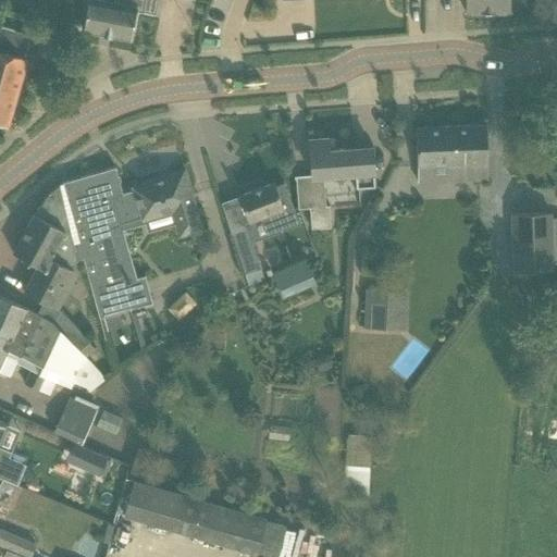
[(101,0),(86,0),(82,29),(130,38),(136,8),(140,9),(139,11),(155,14),(157,0),(112,0),(112,2),(101,0)]
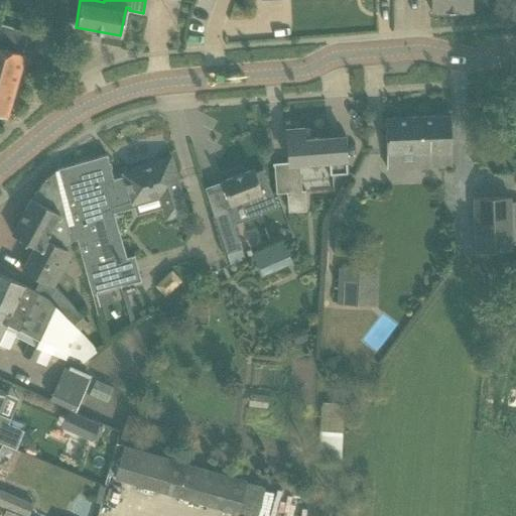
[(429,0),(430,12),(472,11),(471,0),(429,0)]
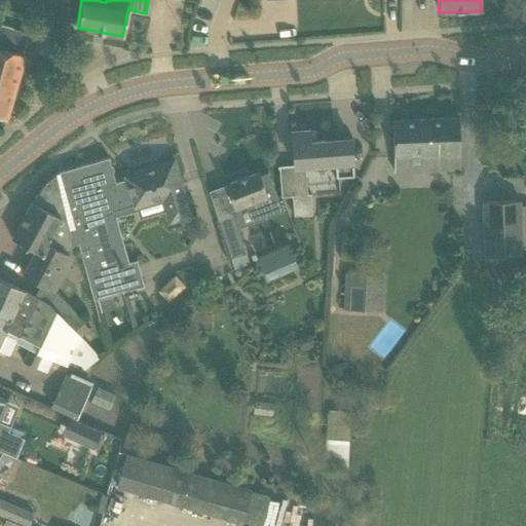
[(0,118),(6,120),(25,57),(23,57),(29,34),(1,26),(0,29),(0,118)]
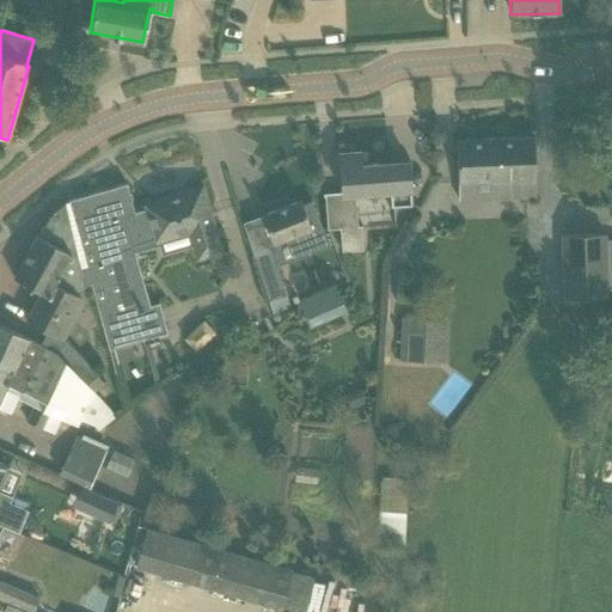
[(491,182),(491,200),(536,197),(534,163),(533,139),(457,140),(457,165),(458,183),(491,182)]
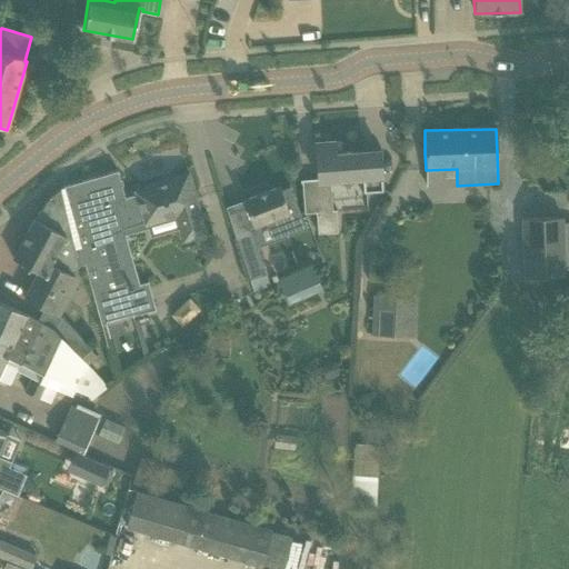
[(316,213),(317,235),(339,232),(337,211),(332,211),(330,181),(363,178),(365,195),(382,193),(379,150),(335,155),(333,142),(315,143),(317,166),(318,182),(302,183),(305,215),(316,213)]
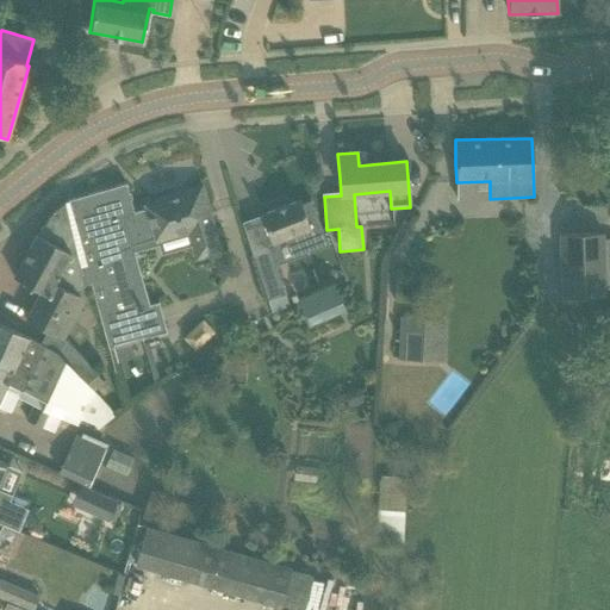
[(110,348),(113,363),(135,358),(130,342),(167,332),(160,303),(149,305),(132,244),(157,237),(156,234),(187,225),(197,257),(219,251),(200,187),(188,191),(190,194),(180,197),(179,193),(178,193),(179,197),(147,206),(147,209),(134,212),(125,184),(68,200),(74,223),(75,230),(86,228),(94,262),(86,265),(91,282),(109,348),(110,348)]
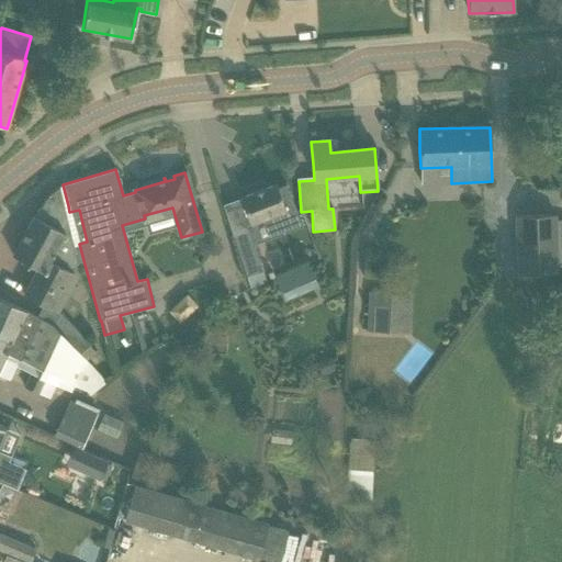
[(276,184),(240,199),(249,224),(268,216),(274,235),(284,232),(291,229),(304,224),(289,184),(277,189),(276,184)]
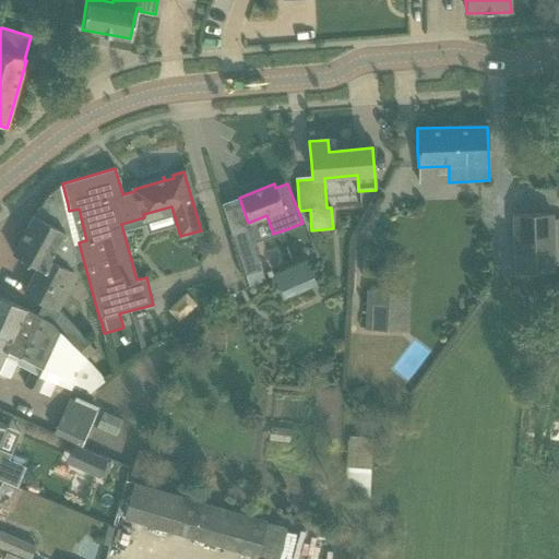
[(42,312),(85,360),(86,359),(96,352),(90,343),(61,309),(80,275),(72,271),(78,260),(83,259),(79,242),(72,244),(66,206),(59,186),(48,194),(34,215),(12,254),(37,268),(23,294),(44,304),(39,311),(42,312)]
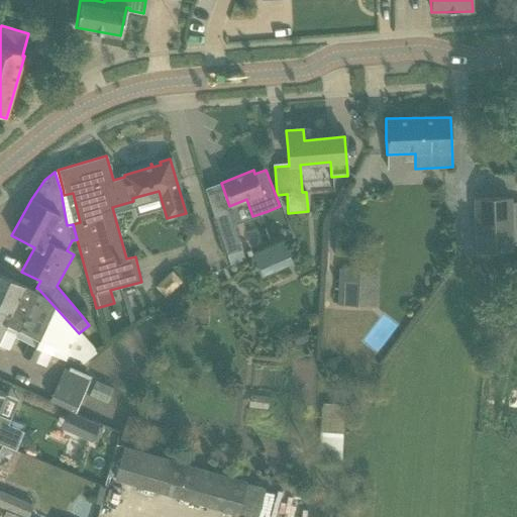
[(476,198),(476,252),(513,252),(513,245),(512,203),(512,197),(476,198)]
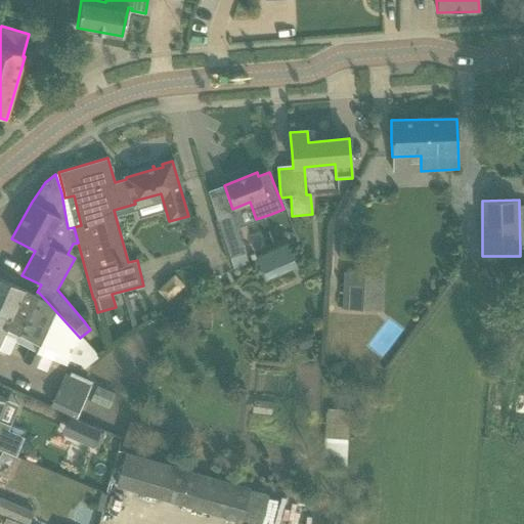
[(234,218),(219,223),(229,257),(235,256),(246,252),(236,224),(234,218)]
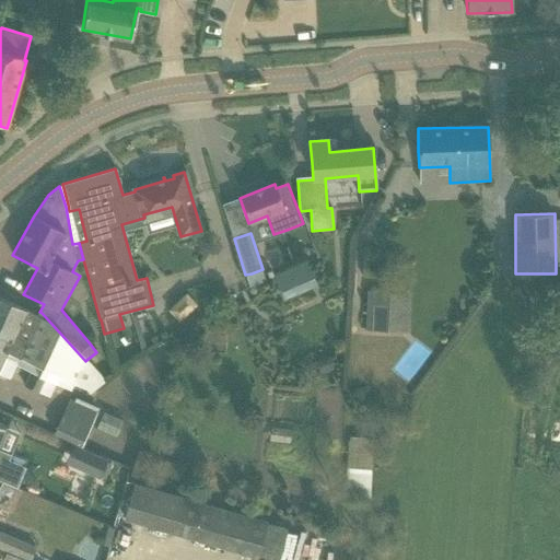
[(273,276),(284,301),(318,286),(307,260),(273,276)]
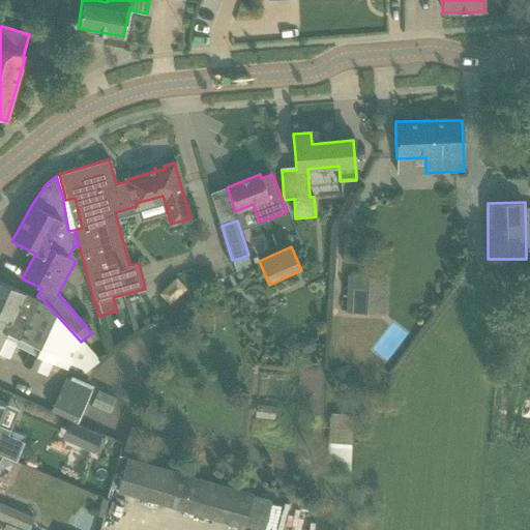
[(179,275),(160,292),(171,303),(188,287),(179,275)]
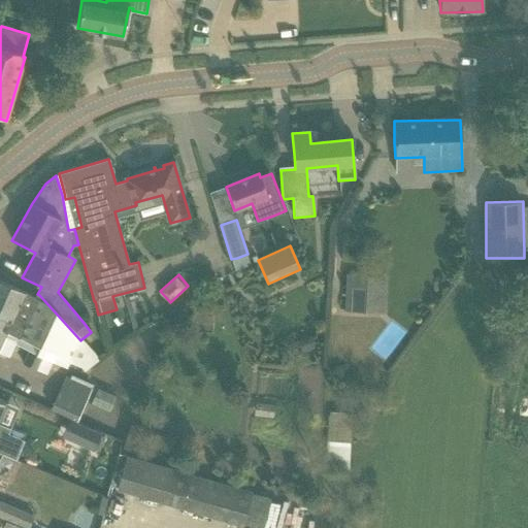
[(348,274),(345,311),(369,312),(371,275),(348,274)]
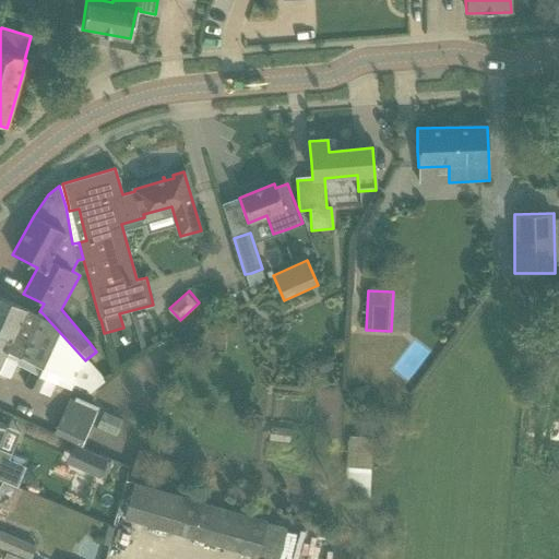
[(0,297),(0,373),(10,379),(15,365),(19,358),(42,368),(39,375),(32,371),(25,387),(49,397),(56,383),(64,387),(71,390),(73,384),(92,393),(106,382),(100,376),(86,359),(85,360),(42,312),(39,311),(38,316),(14,305),(0,297)]
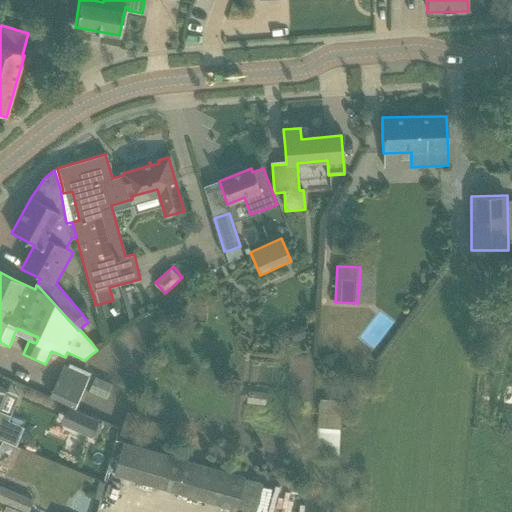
[(291,330),(291,336),(295,340),(300,340),(304,337),(305,331),(301,327),(296,326),(291,330)]
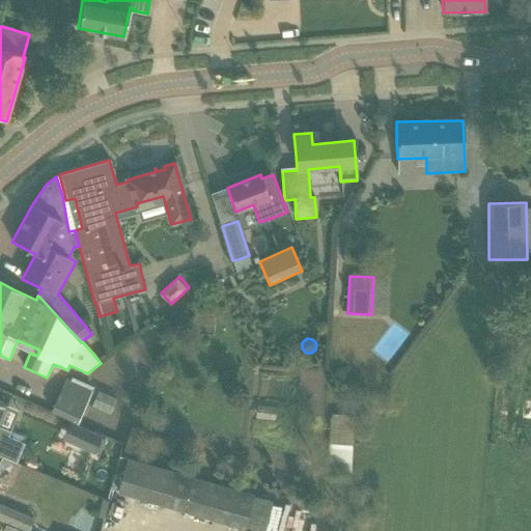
[(52,413),(78,424),(93,391),(89,389),(90,387),(78,381),(77,384),(67,379),(52,413)]
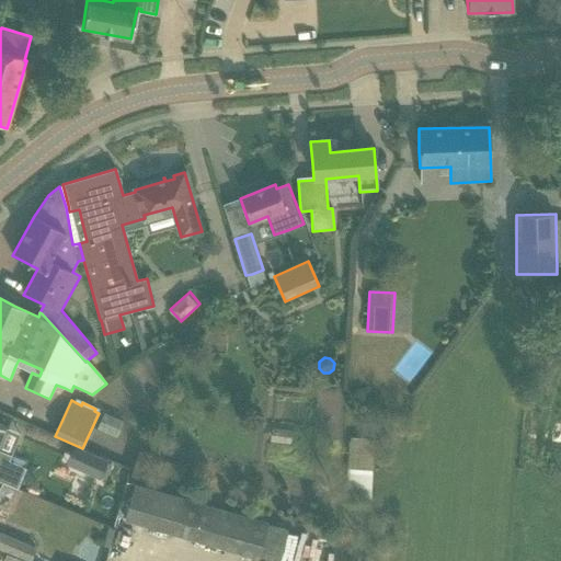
[(96,428),(116,437),(123,421),(104,412),(96,428)]
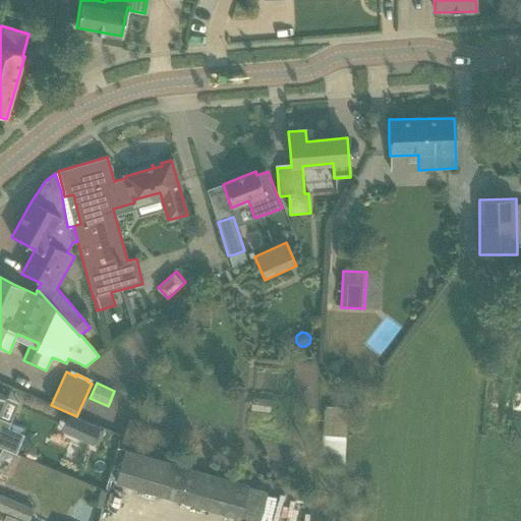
[(0,408),(5,397),(0,394),(0,447),(3,448),(14,453),(21,433),(7,428),(9,422),(0,418),(0,408)]
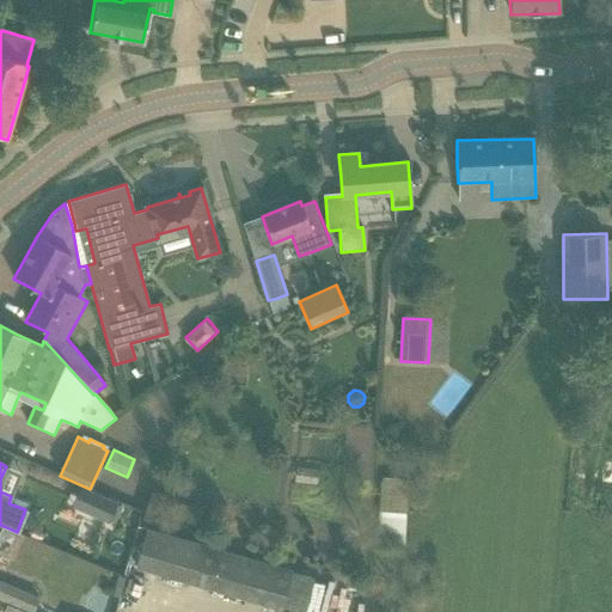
[(381,540),(407,542),(409,477),(383,476),(381,540)]
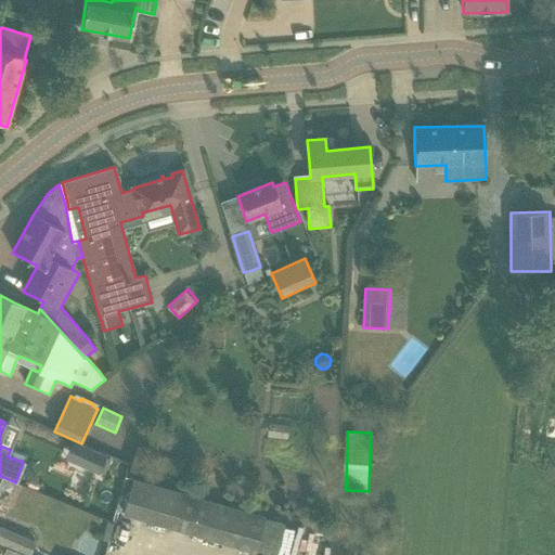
[(92,450),(84,467),(98,474),(99,472),(104,475),(111,461),(105,459),(106,456),(92,450)]
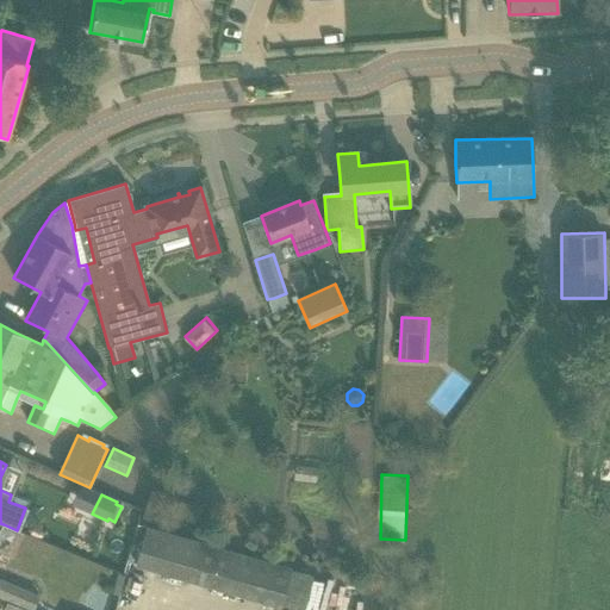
[(180,502),(176,518),(200,526),(205,509),(180,502)]
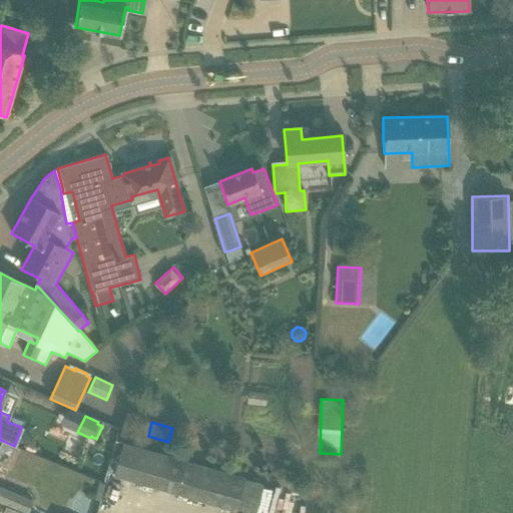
[(237,509),(248,512),(254,512),(264,486),(199,466),(123,444),(114,475),(236,511),(237,509)]
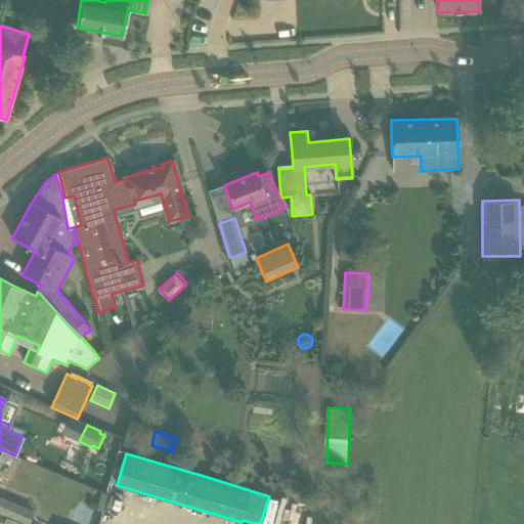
[(28,523),(34,512),(0,497),(0,514),(23,523),(28,523)]
